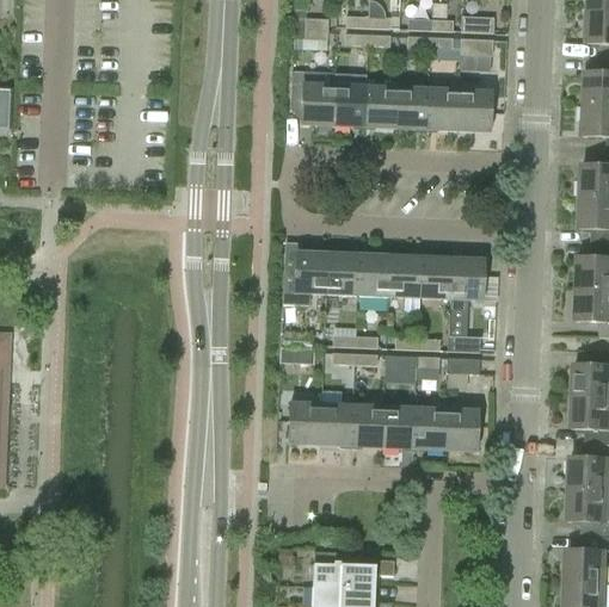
[(590,0),(590,11),(608,11),(608,0),(590,0)]
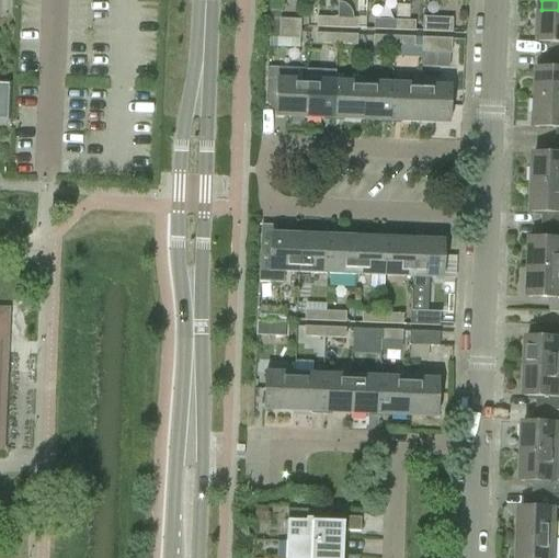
[(271,26),(281,26),(300,27),(301,16),(282,16),(282,10),(271,10),(271,26)]
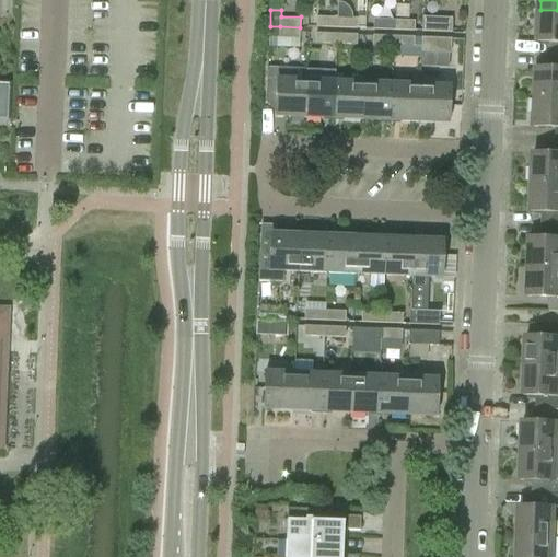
[(557,10),(541,10),(539,39),(557,39),(557,10)]
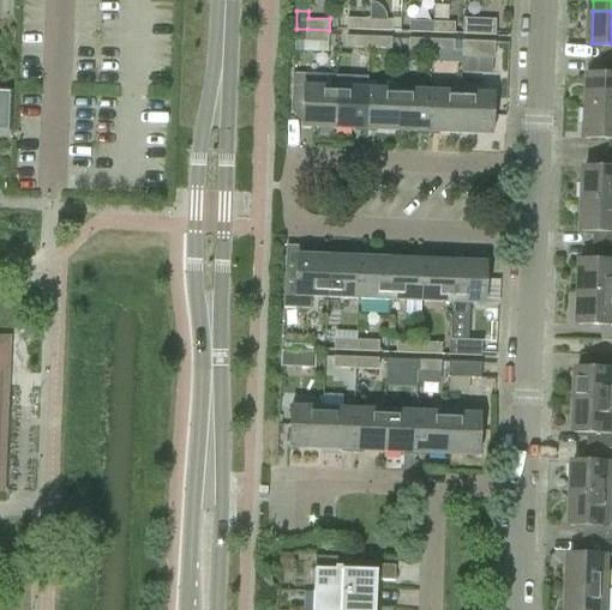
[(348,16),(348,28),(369,28),(370,17),(348,16)]
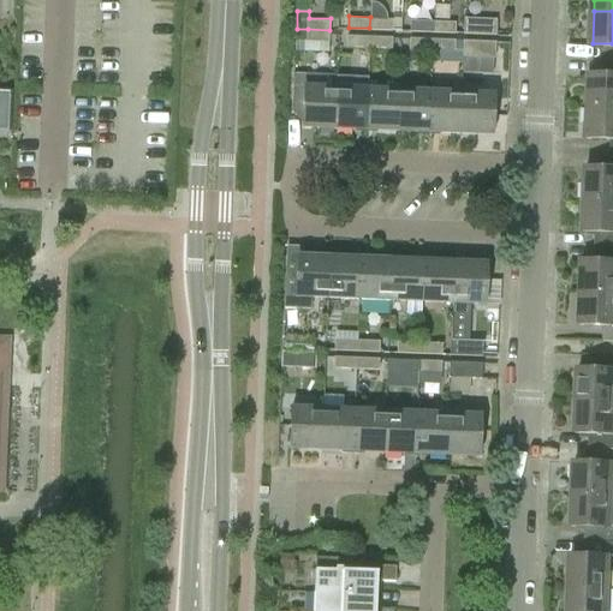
[(465,16),(465,31),(497,33),(498,17),(465,16)]
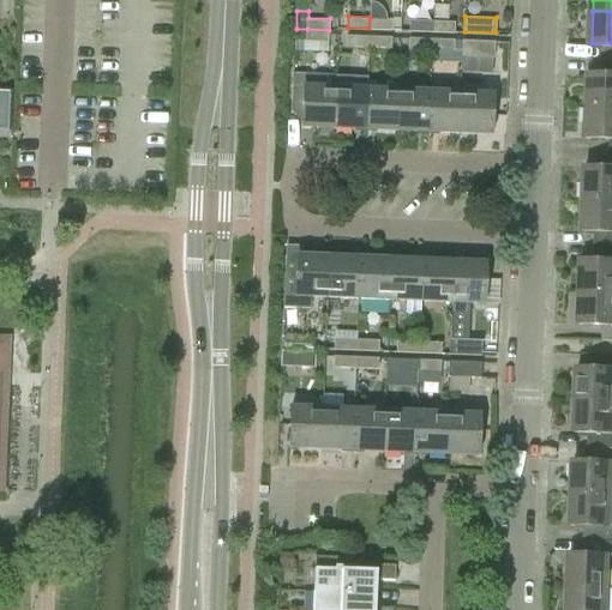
[(394,29),(394,18),(370,17),(369,28),(394,29)]
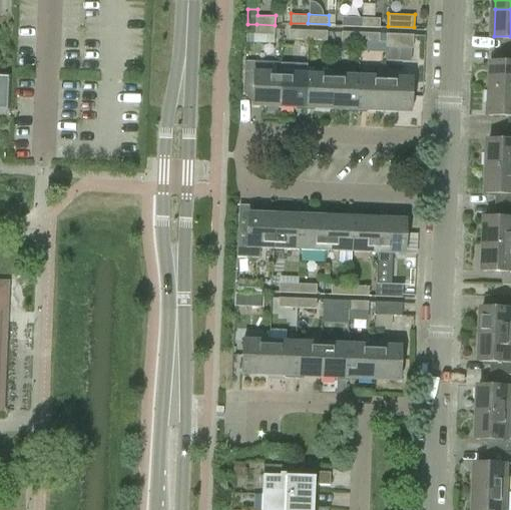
[(344,15),(343,24),(362,25),(362,16),(344,15)]
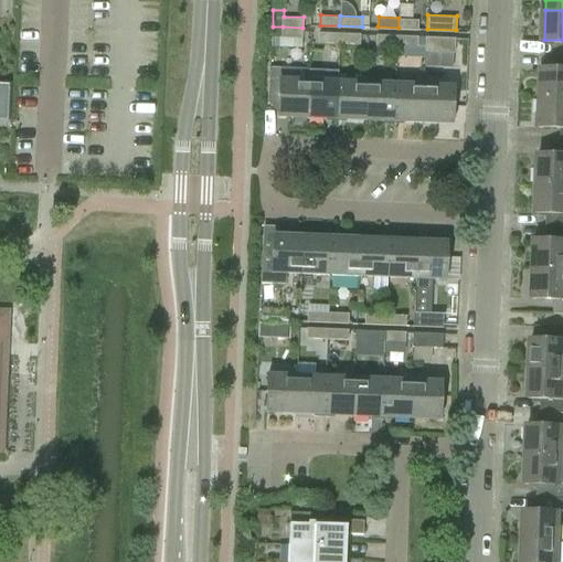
[(420,29),(420,19),(399,18),(399,28),(420,29)]
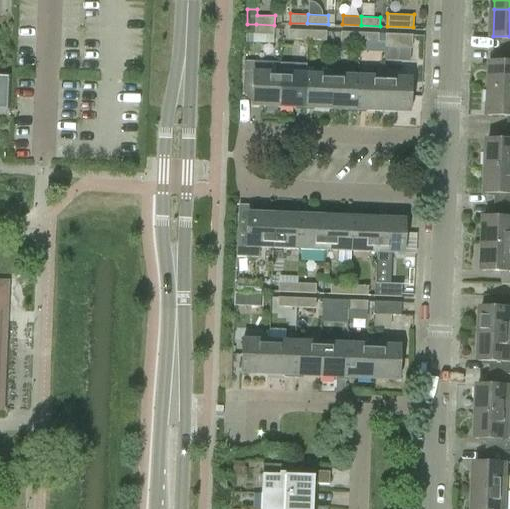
[(256,24),(255,32),(274,33),(274,25),(256,24)]
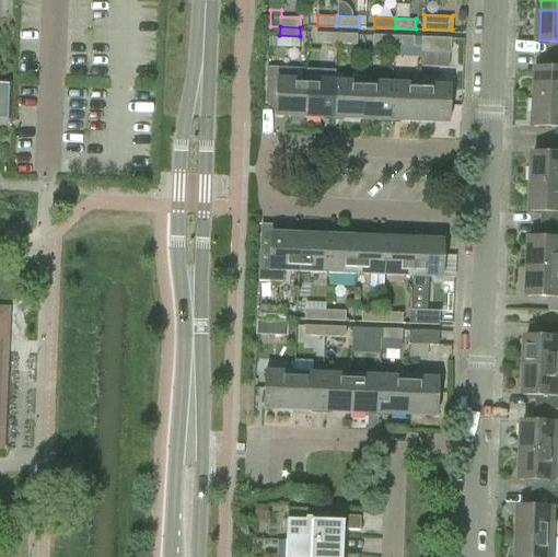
[(317,31),(316,41),(337,42),(338,32),(317,31)]
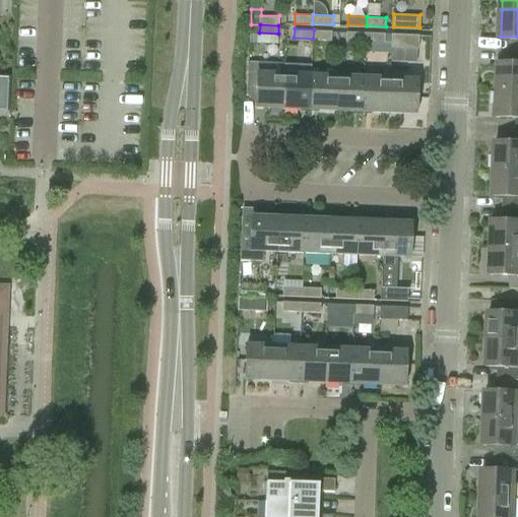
[(332,40),(332,30),(314,29),(313,39),(332,40)]
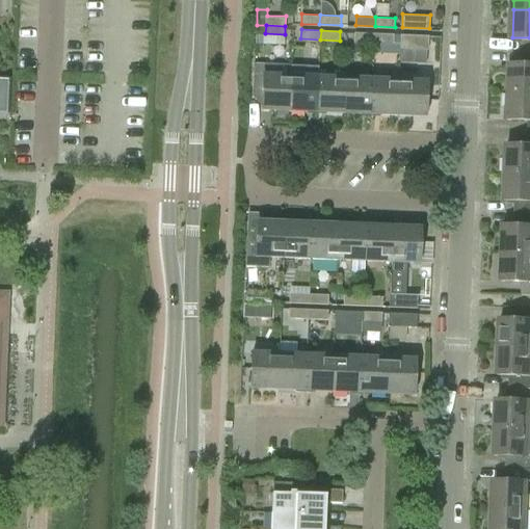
[(355,31),(355,41),(374,42),(374,32),(355,31)]
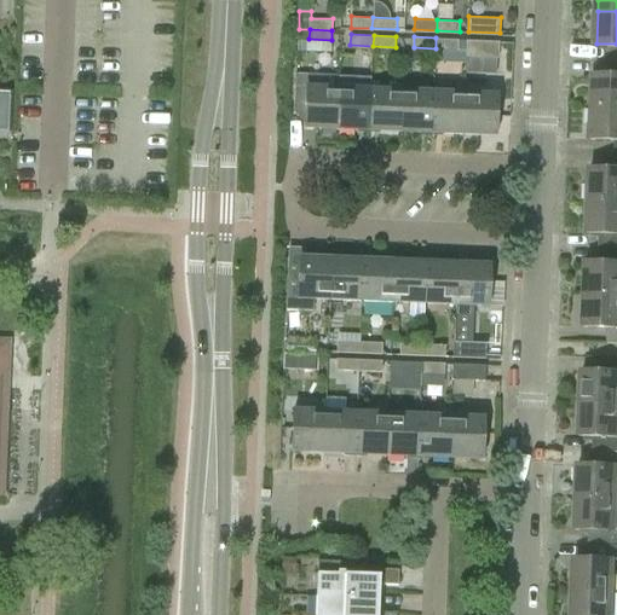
[(459,50),(460,39),(436,38),(436,48),(459,50)]
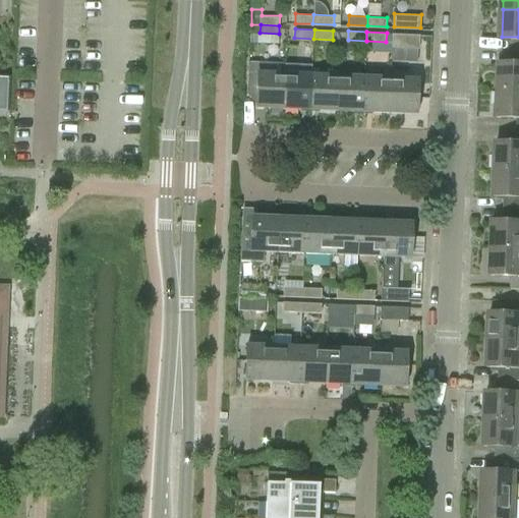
[(420,47),(420,34),(393,33),(393,46),(420,47)]
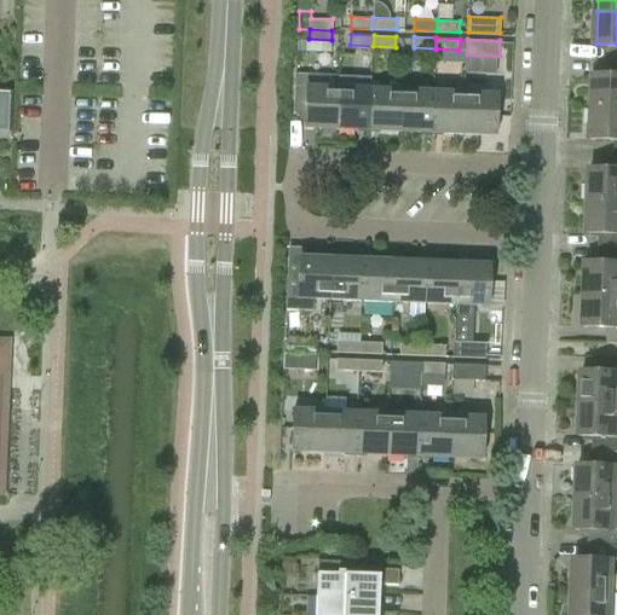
[(326,74),(309,73),(297,73),(295,110),(306,122),(306,126),(336,127),(338,87),(340,87),(340,74),(326,74)]
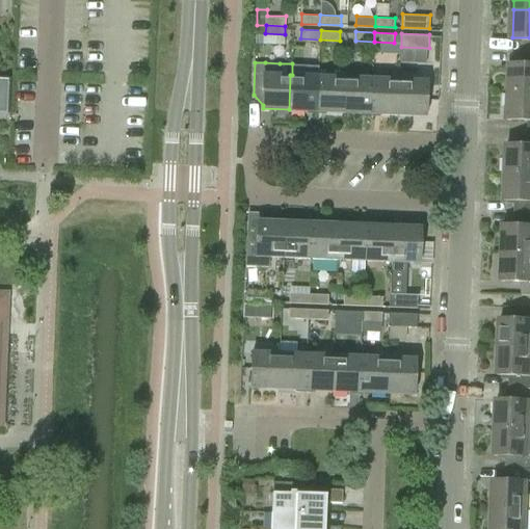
[(510,90),(529,90),(529,63),(511,62),(510,90)]
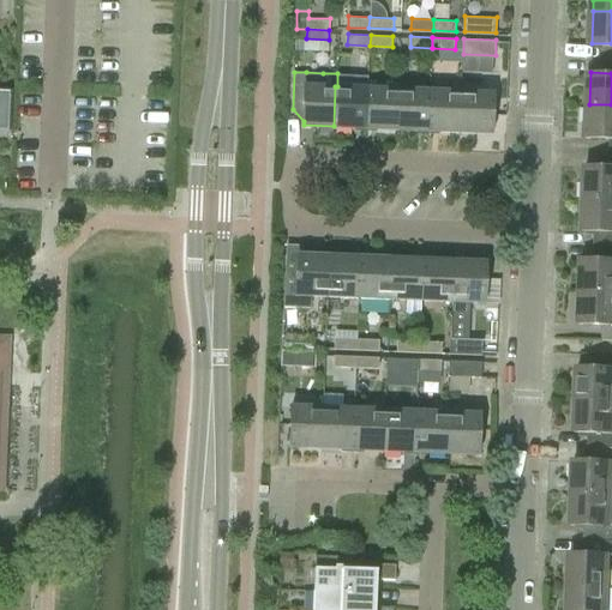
[(366,127),(369,88),(337,86),(335,86),(334,126),(366,127)]
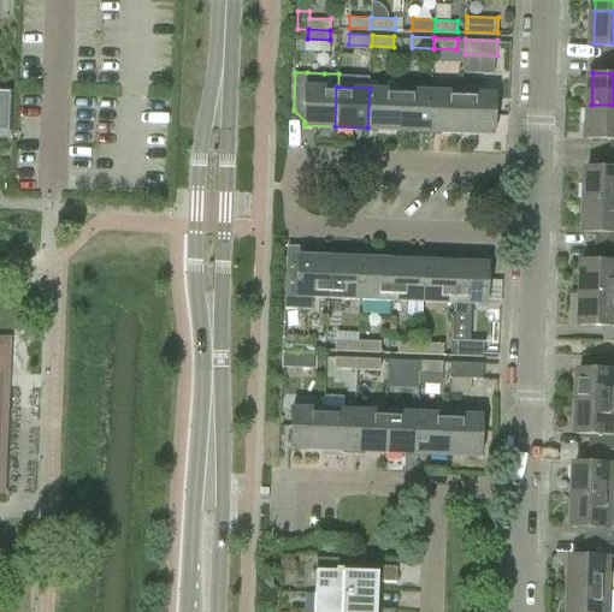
[(370,88),(367,128),(400,129),(401,89),(370,88)]
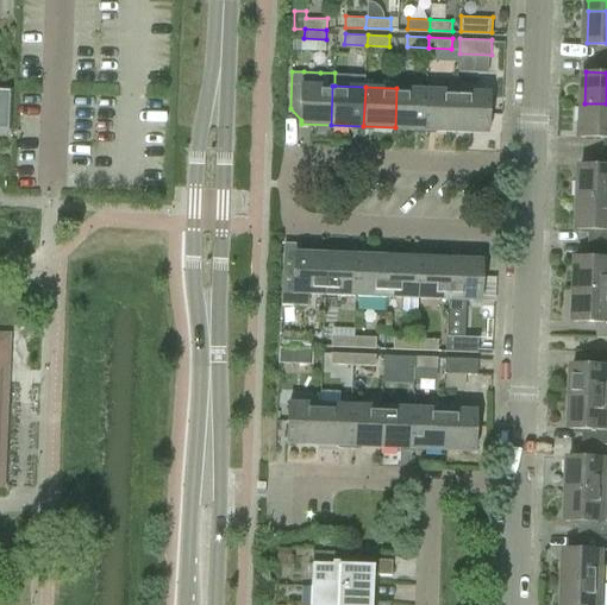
[(0,125),(8,126),(11,89),(0,88),(0,125)]
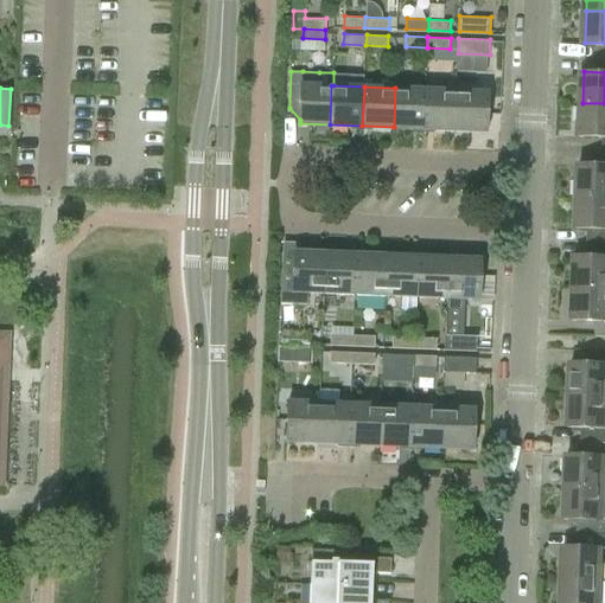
[(395,88),(394,127),(424,128),(426,89),(395,88)]
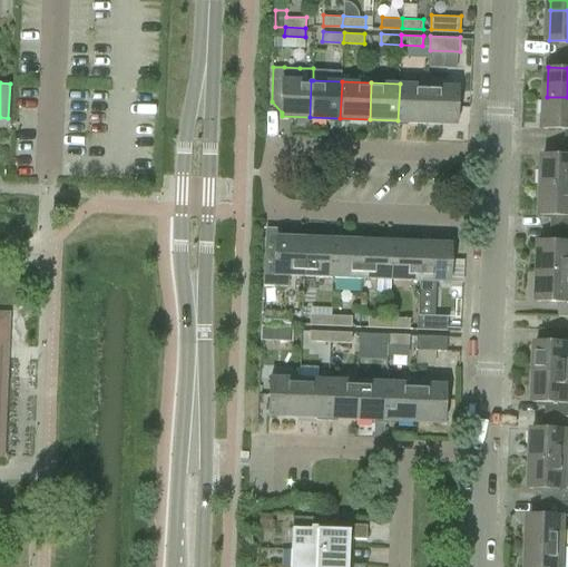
[(400,84),(398,120),(428,121),(429,85),(400,84)]
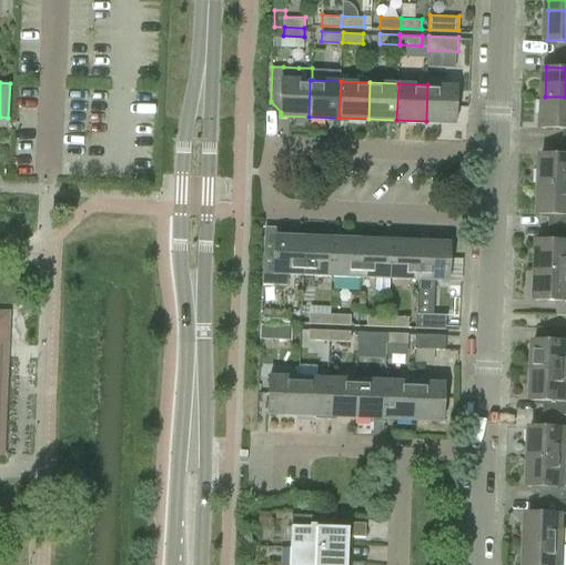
[(427,84),(426,121),(455,122),(456,86),(427,84)]
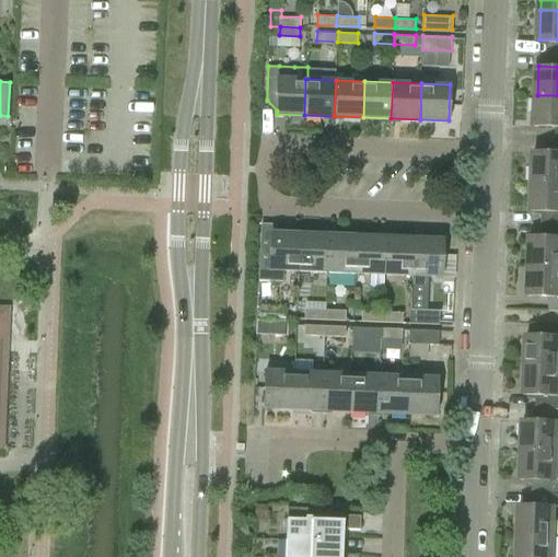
[(557,95),(537,95),(535,124),(557,125),(557,138),(557,95)]
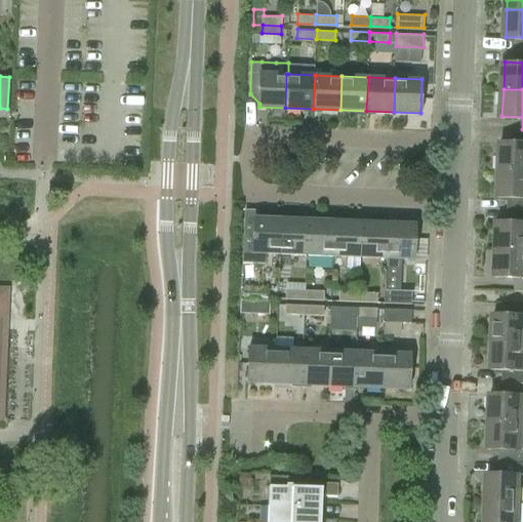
[(499,169),(522,169),(522,129),(522,143),(501,142),(499,169)]
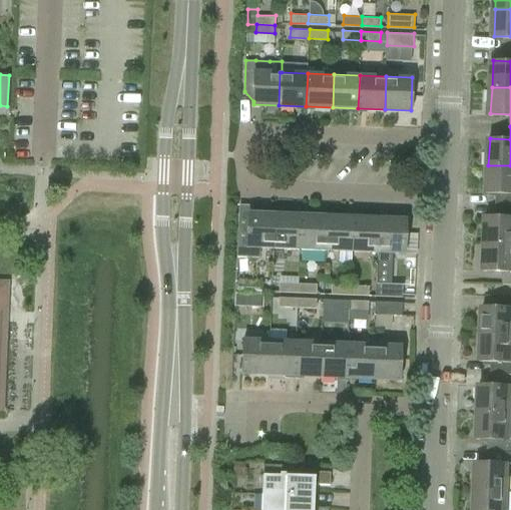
[(510,165),(488,165),(487,191),(508,192),(507,204),(510,204),(510,165)]
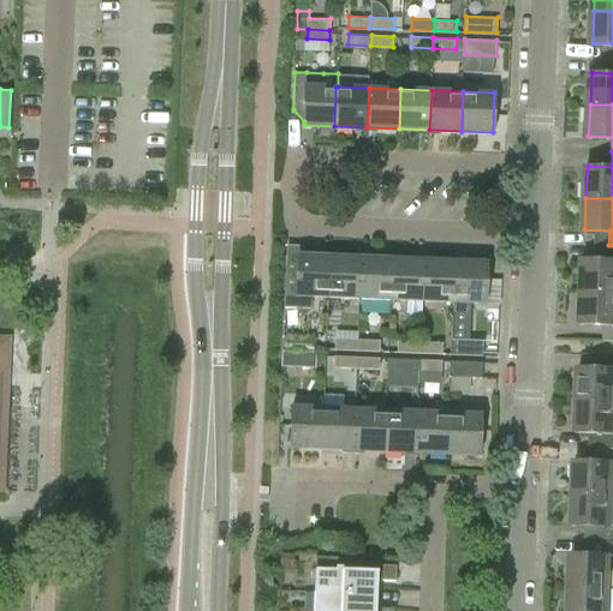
[(582,291),(612,292),(612,245),(608,245),(608,261),(583,259),(582,291)]
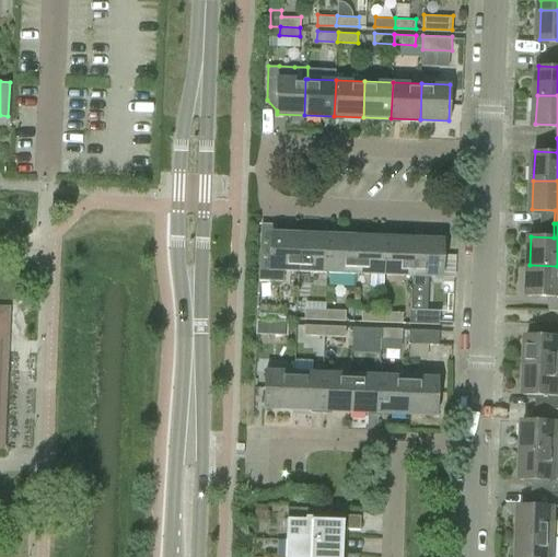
[(300,270),(301,233),(272,232),(271,244),(260,244),(259,279),(285,280),(285,269),(300,270)]
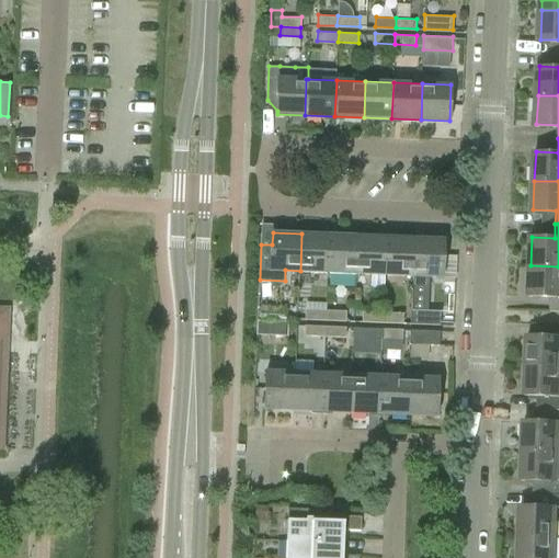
[(301,234),(300,271),(329,272),(330,235),(301,234)]
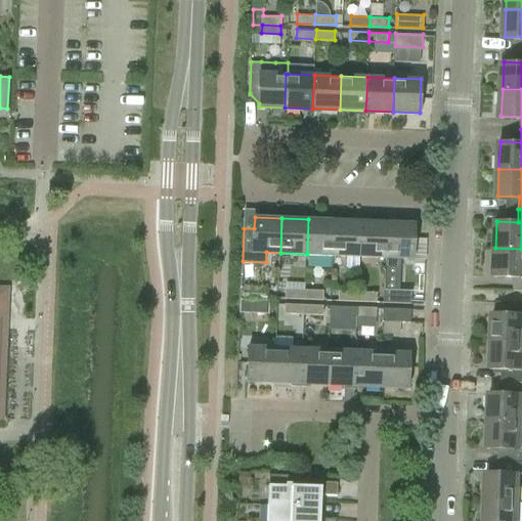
[(308,219),(307,254),(334,255),(335,220),(308,219)]
